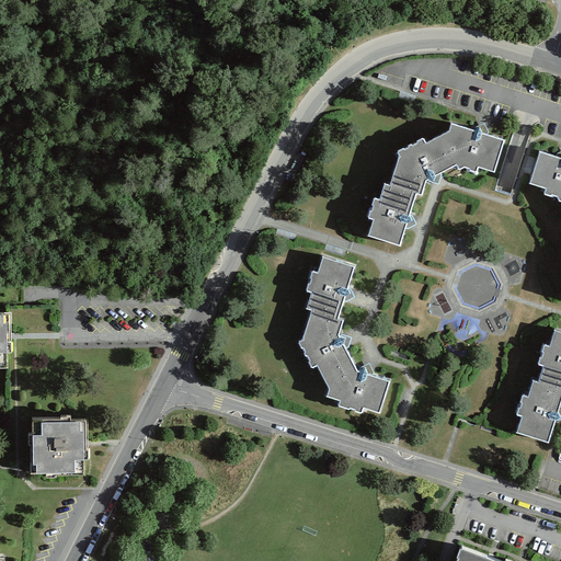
[(472,165),(490,169),(499,139),(453,124),(454,128),(427,141),(425,138),(399,151),(401,155),(392,184),(387,183),(381,201),(376,198),(369,218),(374,220),(370,235),(402,244),(419,194),(424,194),(428,179),(456,164),(469,171),(472,165)]
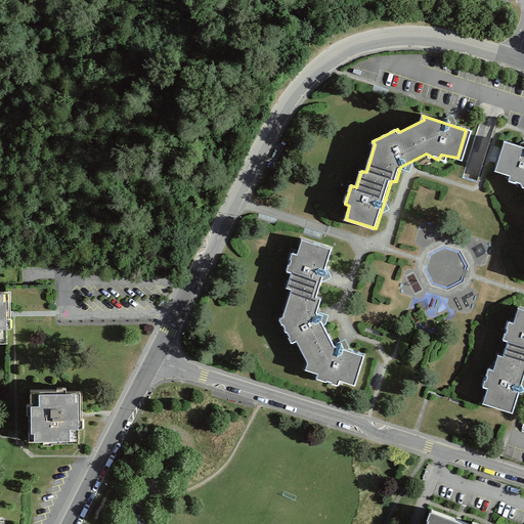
[(523,147),(500,140),(491,168),(507,173),(506,179),(517,180),(521,186),(523,184),(523,147)]
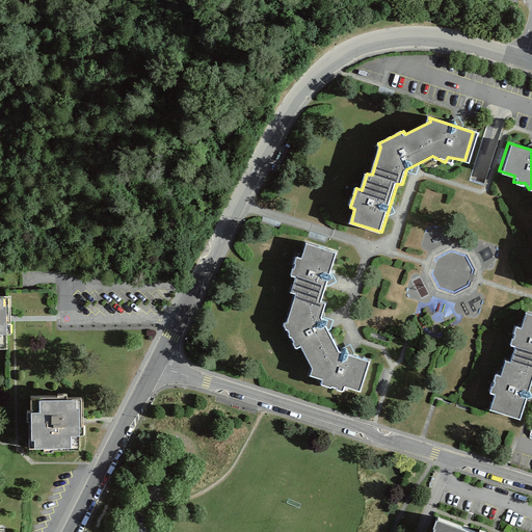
[(360,391),(369,362),(339,353),(321,317),(325,303),(321,302),(336,253),(306,243),(300,259),(295,257),(290,275),(294,277),(290,292),(296,294),(288,322),(283,324),(295,347),(301,345),(313,370),(309,375),(320,378),(320,386),(342,392),(344,386),(360,391)]
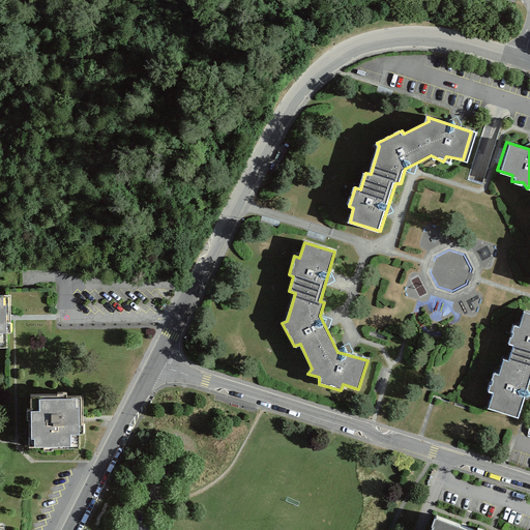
[(529,315),(521,312),(516,328),(510,326),(504,344),(510,346),(509,349),(513,351),(510,361),(506,360),(501,375),(497,374),(491,392),(496,393),(491,408),(521,417),(529,389),(529,387),(529,315)]
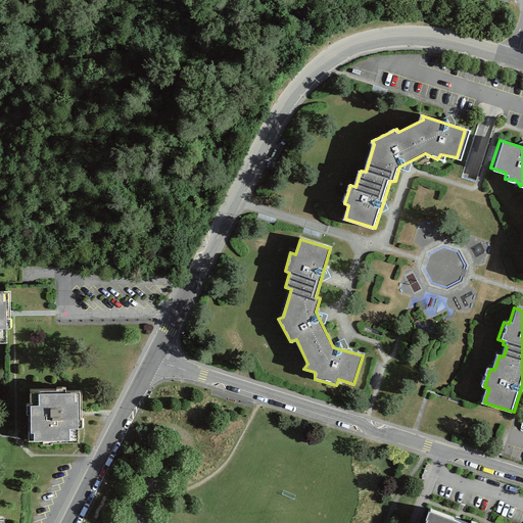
[(30,440),(79,440),(79,393),(30,393),(30,440)]
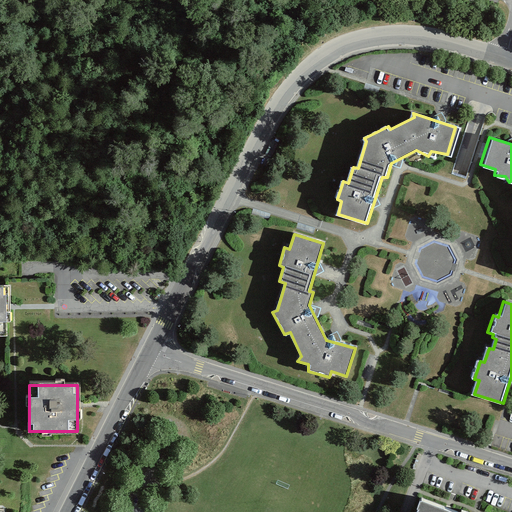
[(461,511),(419,496),(416,504),(417,505),(414,511),(461,511)]
